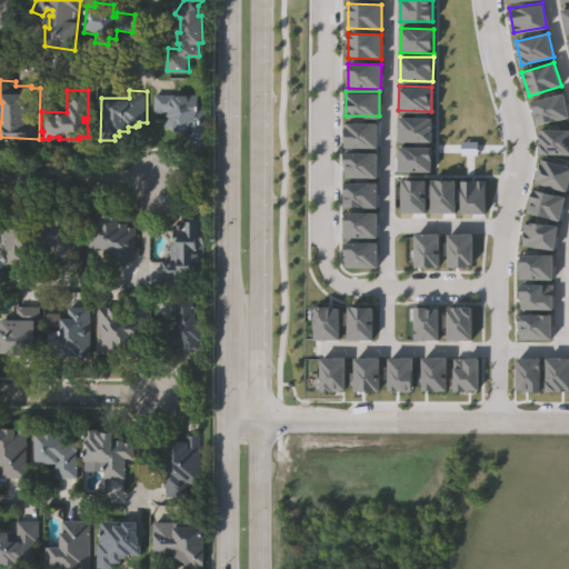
[(208,145),(197,145),(197,140),(189,140),(189,130),(169,129),(170,111),(153,111),(155,92),(190,93),(190,96),(201,97),(201,105),(209,106),(208,145)]
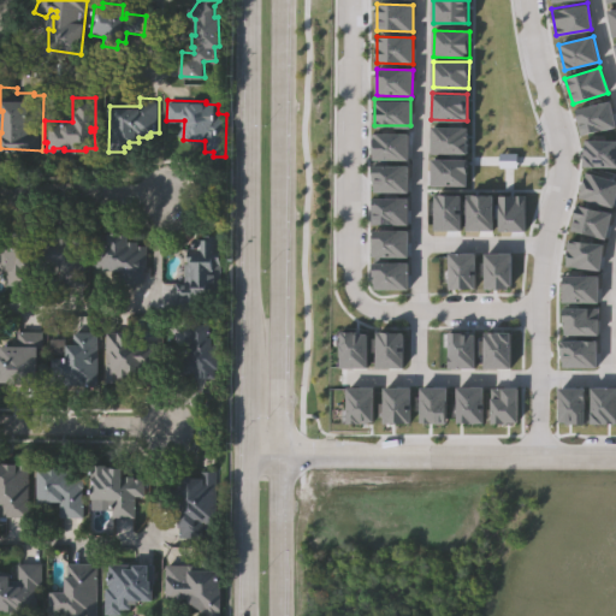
[(575,110),(610,100),(615,126),(581,135),(575,110)]
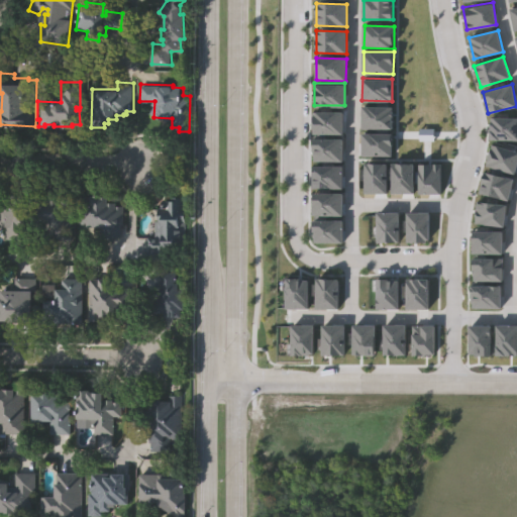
[(363,104),(392,105),(392,127),(362,126),(363,104)]
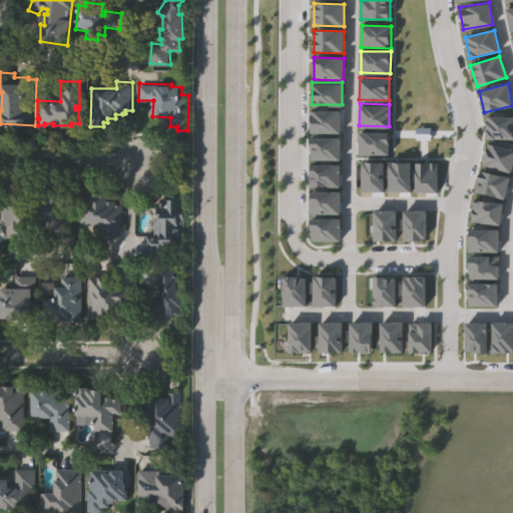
[(310,109),(340,109),(340,131),(310,131),(310,109)]
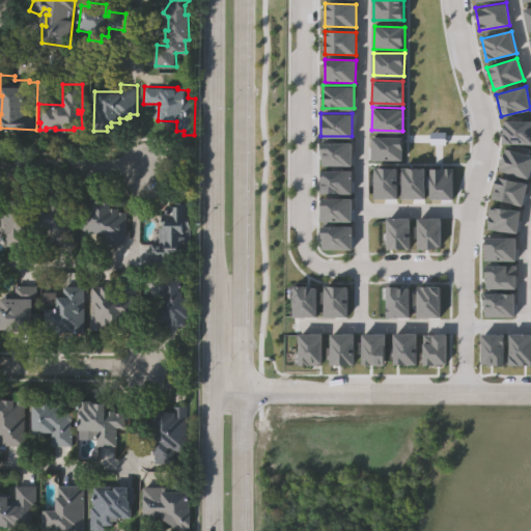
[(503,120),(530,120),(530,143),(503,143),(503,120)]
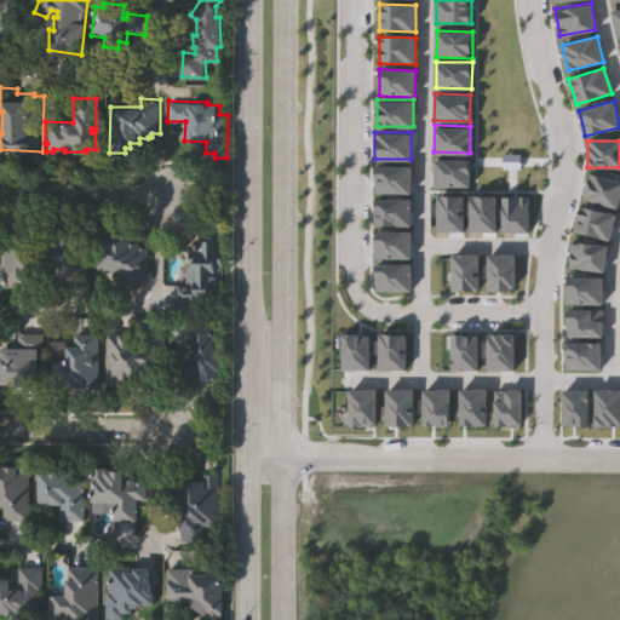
[(434,159),(470,159),(470,185),(434,185),(434,159)]
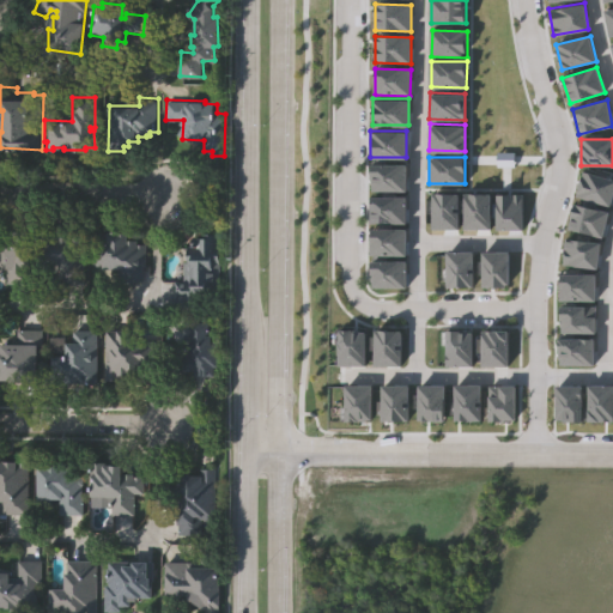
[(371,162),(406,163),(406,189),(370,188),(371,162)]
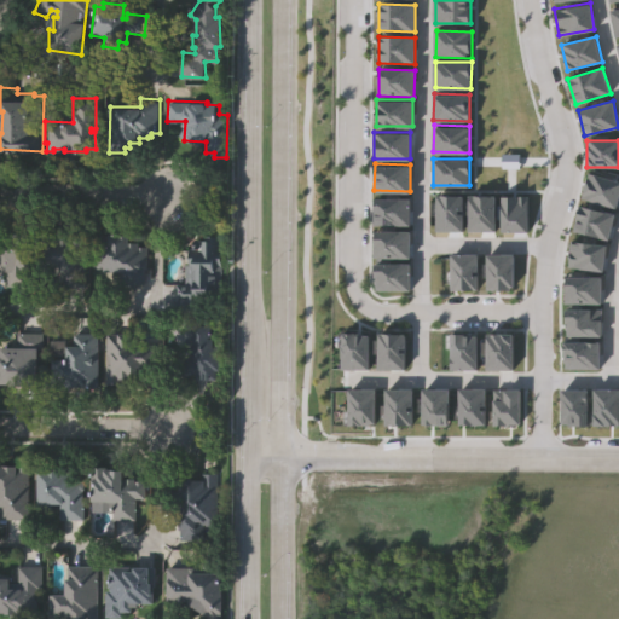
[(468,230),(469,194),(496,194),(495,230),(468,230)]
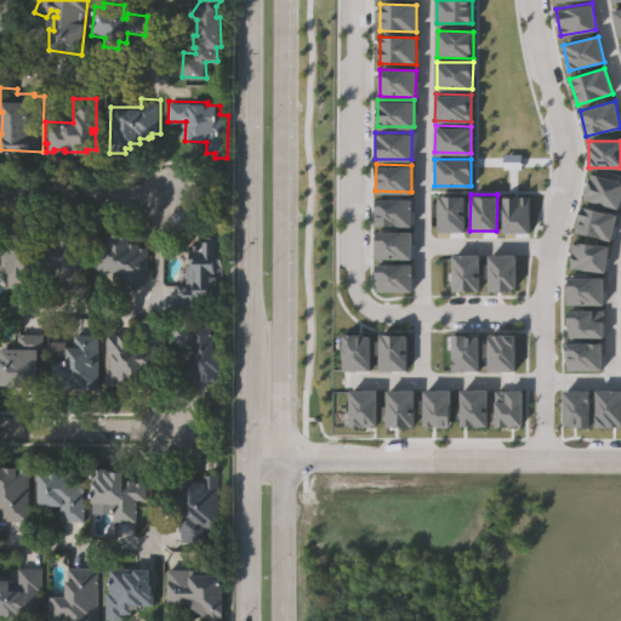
[(502,232),(503,195),(530,195),(529,232),(502,232)]
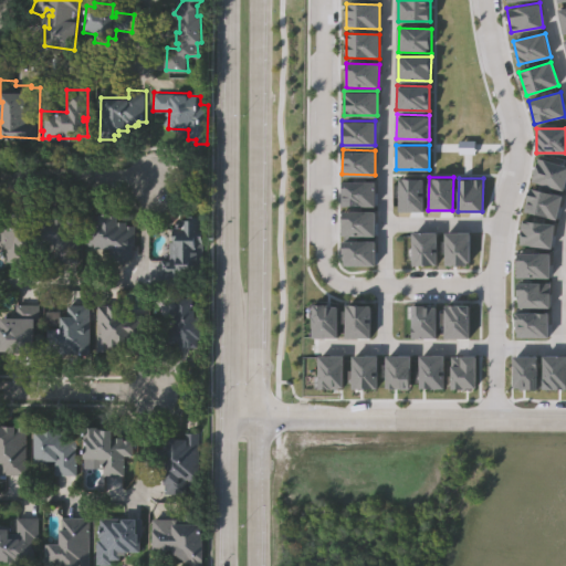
[(342,179),(375,179),(374,203),(342,203),(342,179)]
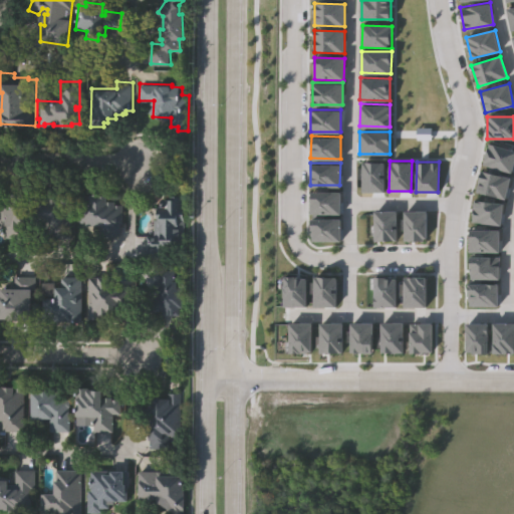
[(483,170),(512,178),(506,199),(477,191),(483,170)]
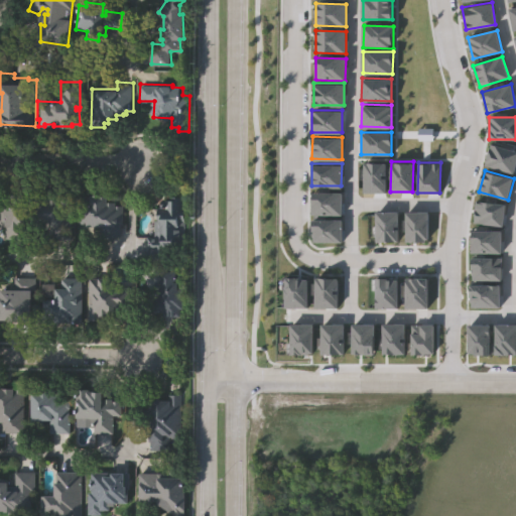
[(311,190),(341,191),(341,214),(310,213),(311,190)]
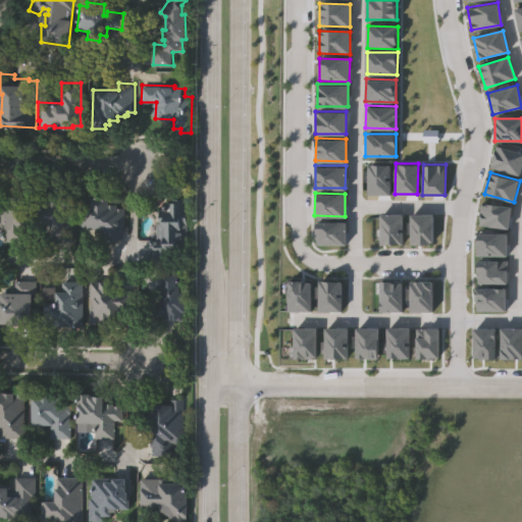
[(7,239),(7,225),(0,224),(0,195),(28,195),(25,240),(7,239)]
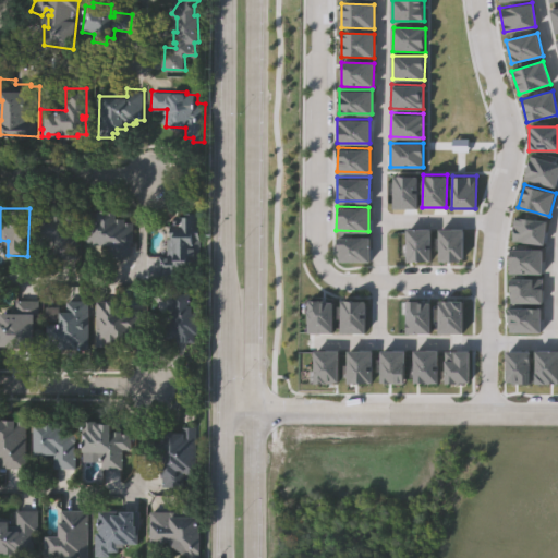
[(53,256),(53,244),(36,243),(36,208),(58,208),(58,213),(64,213),(64,208),(79,208),(77,256),(53,256)]
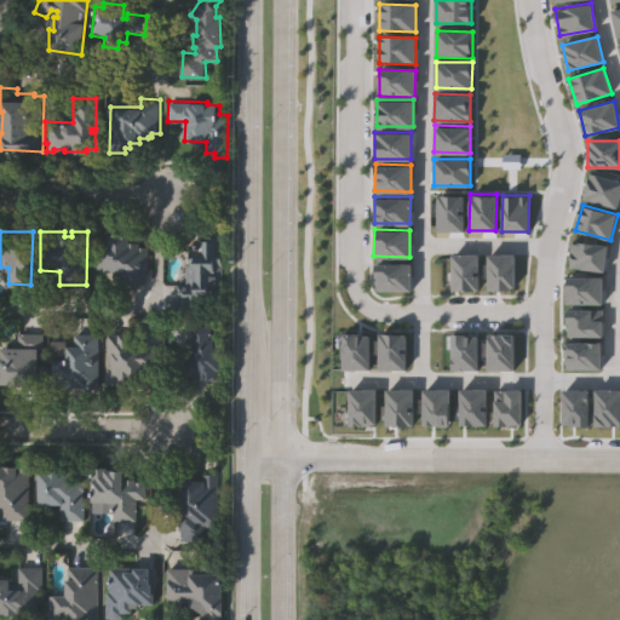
[(95,269),(96,233),(132,234),(132,240),(141,240),(141,244),(150,244),(150,267),(147,267),(147,282),(138,282),(137,286),(120,286),(120,269),(95,269)]
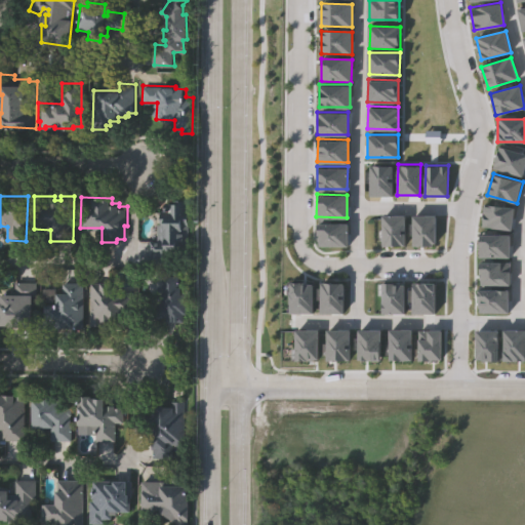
[(161,202),(174,202),(174,197),(189,197),(189,245),(172,245),(172,260),(152,259),(152,238),(158,238),(158,220),(161,220),(161,202)]
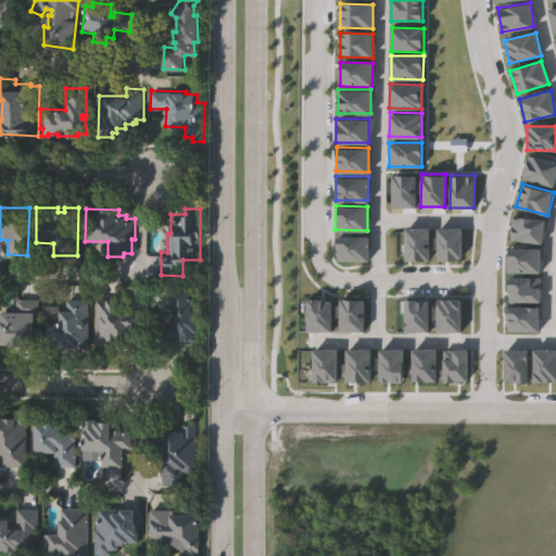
[(404,260),(404,227),(428,227),(428,260),(404,260)]
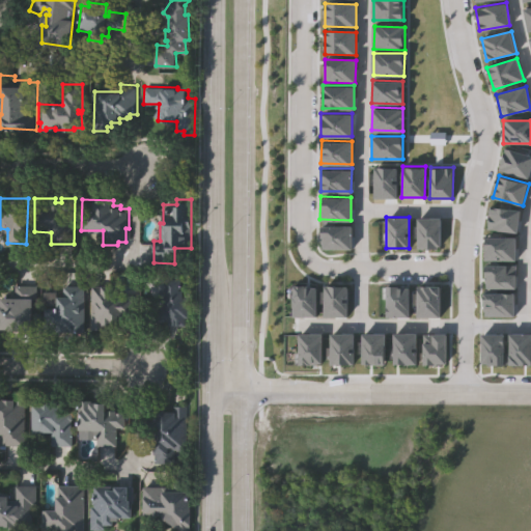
[(418,248),(418,217),(441,217),(441,248),(418,248)]
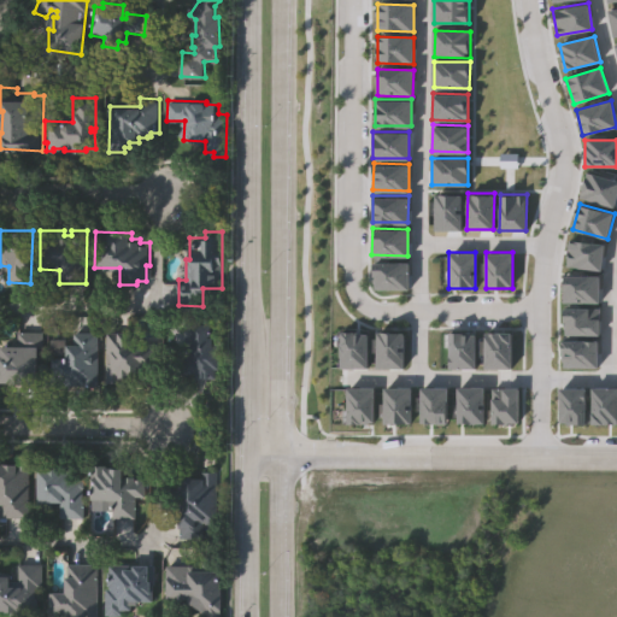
[(374,262),(409,262),(409,288),(372,288),(374,262)]
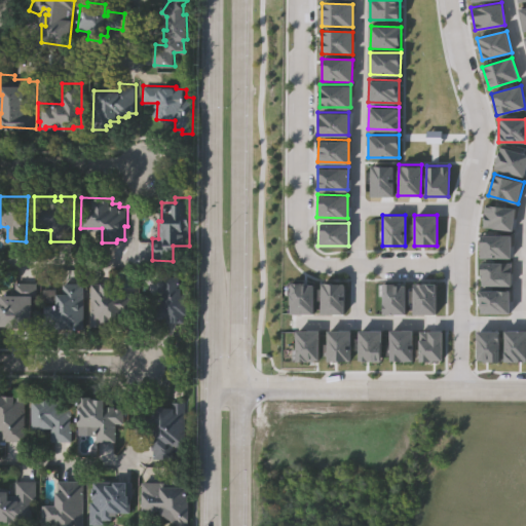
[(481,235),(512,235),(512,258),(481,258),(481,235)]
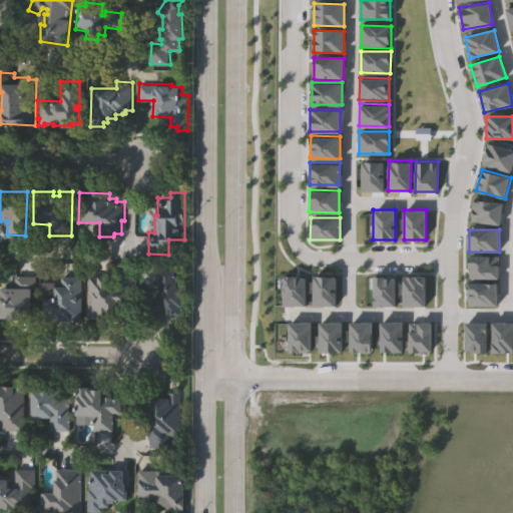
[(469,255),(499,257),(499,279),(469,278),(469,255)]
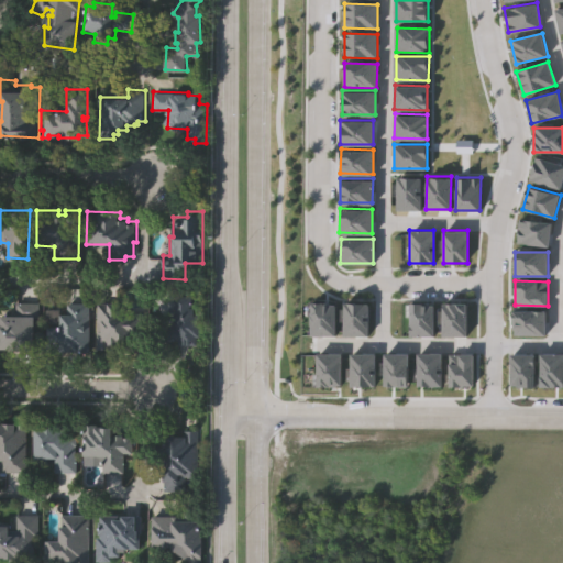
[(199,338),(196,338),(196,346),(177,346),(177,342),(167,342),(167,340),(158,340),(158,328),(165,328),(165,326),(172,326),(172,316),(175,316),(175,298),(191,298),(191,310),(194,310),(194,317),(200,317),(199,338)]
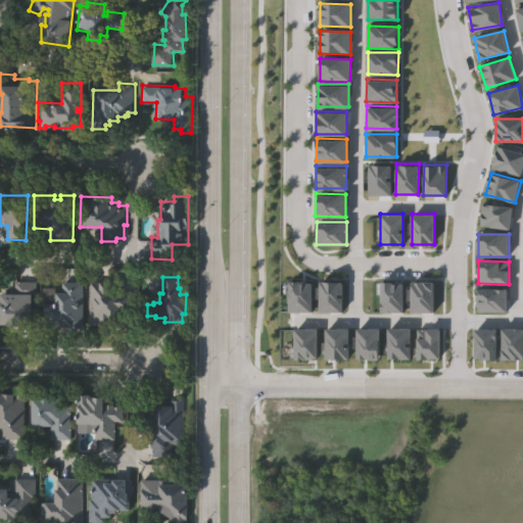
[(288,311),(289,281),(312,281),(311,312),(288,311)]
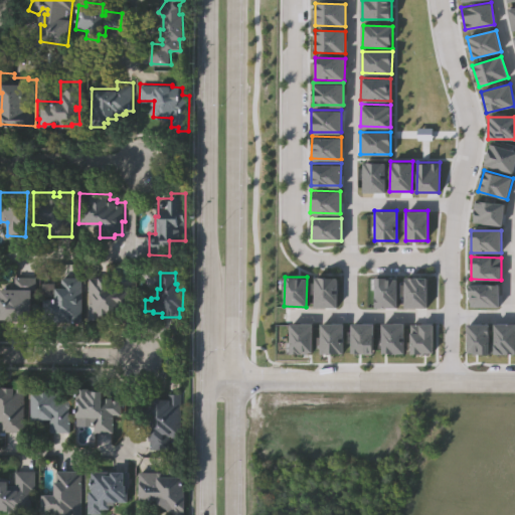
[(314,307),(314,277),(336,277),(336,307),(314,307)]
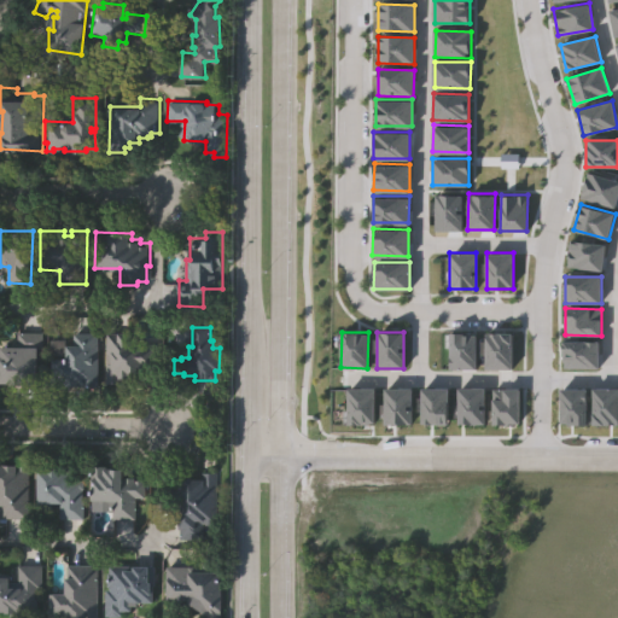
[(38,385),(0,385),(0,349),(16,349),(17,333),(42,333),(42,351),(38,351),(38,385)]
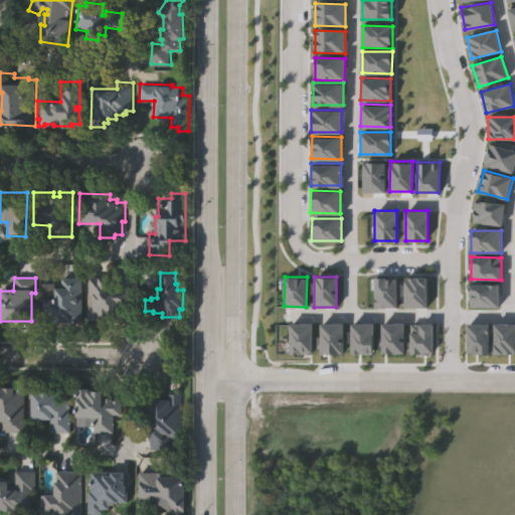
[(374,308),(375,278),(397,278),(396,308),(374,308)]
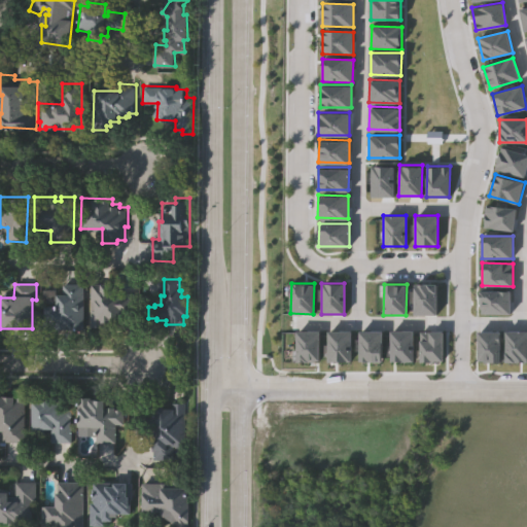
[(414,314),(414,284),(436,284),(436,315),(414,314)]
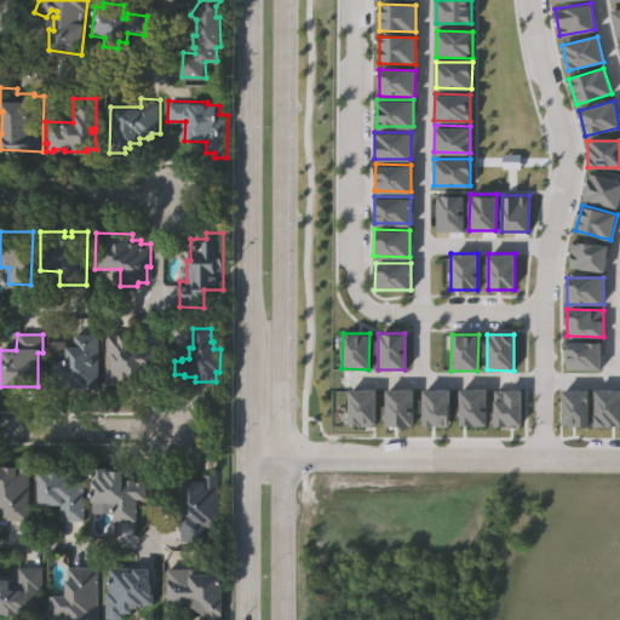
[(98,389),(51,388),(51,360),(65,360),(65,346),(73,346),(73,336),(98,336),(98,389)]
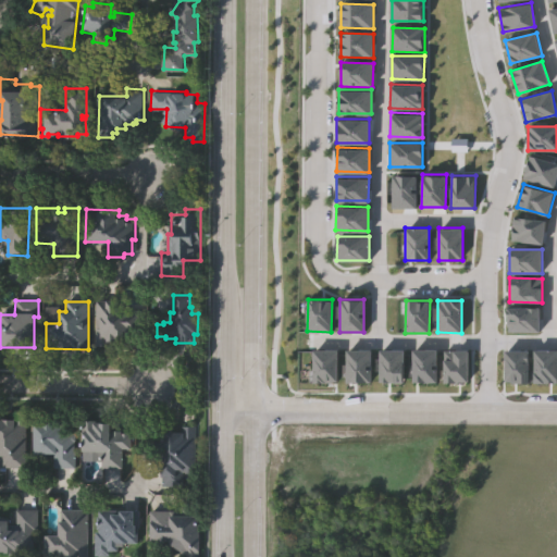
[(139,335),(123,335),(123,338),(118,338),(118,343),(106,343),(106,346),(95,346),(95,301),(119,302),(119,310),(139,311),(139,335)]
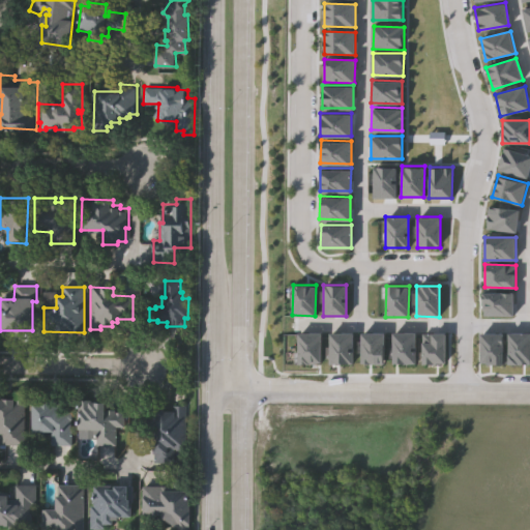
[(298,363),(298,332),(321,333),(321,364),(298,363)]
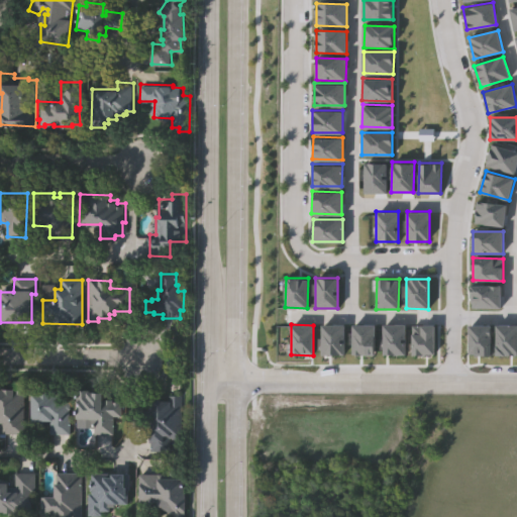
[(352,354),(352,324),(375,325),(375,355),(352,354)]
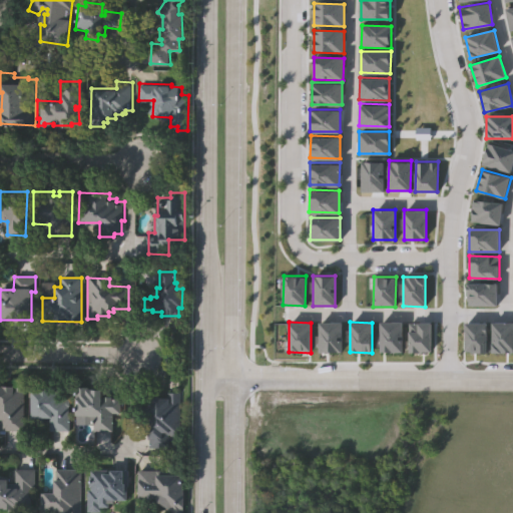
[(381,352),(381,322),(403,323),(403,352),(381,352)]
